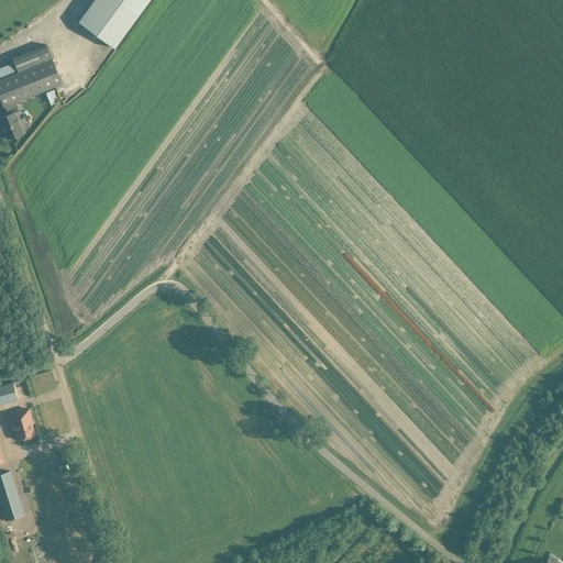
[(94,0),(78,21),(114,47),(148,0),(94,0)]
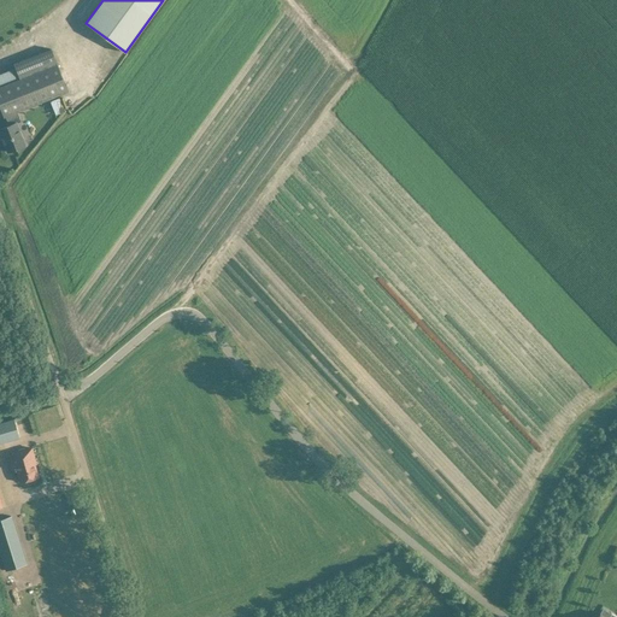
[(69,92),(58,64),(51,48),(15,64),(16,68),(0,74),(0,106),(4,117),(6,116),(10,125),(0,128),(0,133),(7,152),(19,147),(25,145),(17,123),(21,121),(17,112),(69,92)]
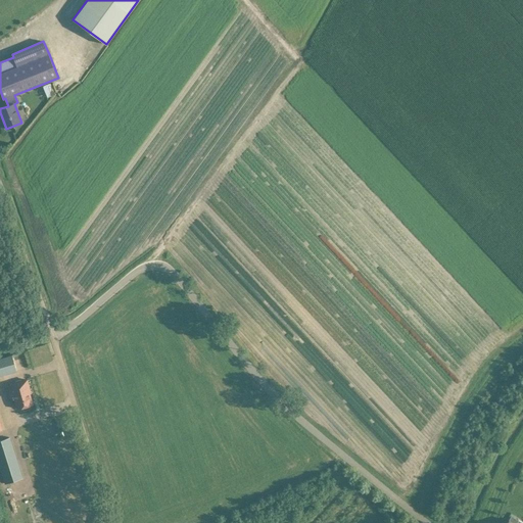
[(50,85),(43,87),(46,93),(52,91),(50,85)]
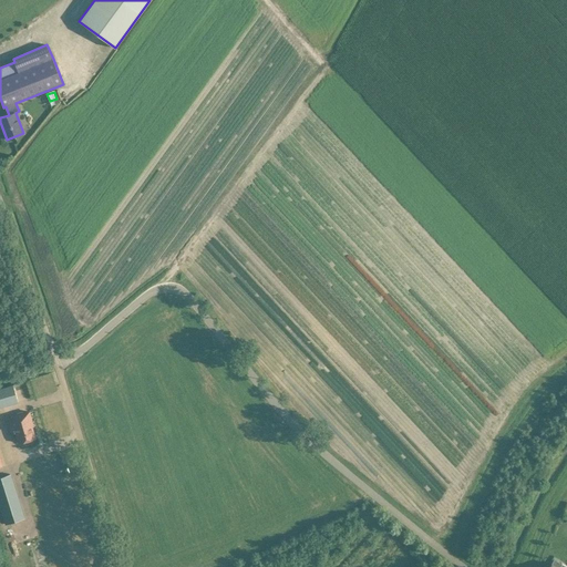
[(0,406),(8,405),(18,402),(13,384),(0,389),(0,406)]
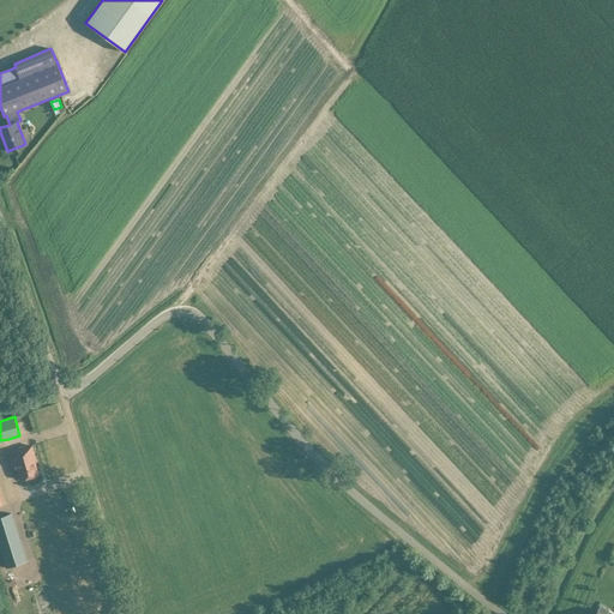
[(22,480),(26,479),(38,475),(34,459),(35,458),(31,446),(10,452),(13,465),(17,464),(22,480)]
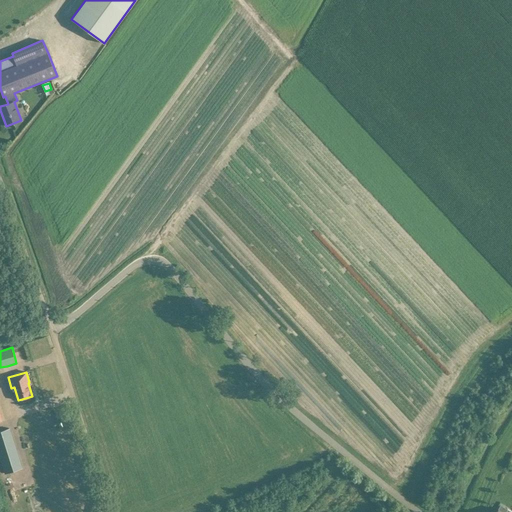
[(0,445),(8,472),(12,471),(22,468),(9,428),(0,431),(0,445)]
